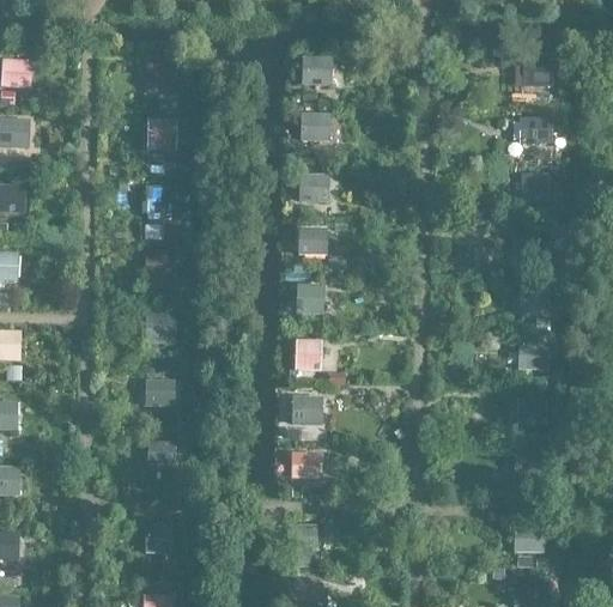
[(175,54),(146,54),(146,83),(175,83),(175,54)]
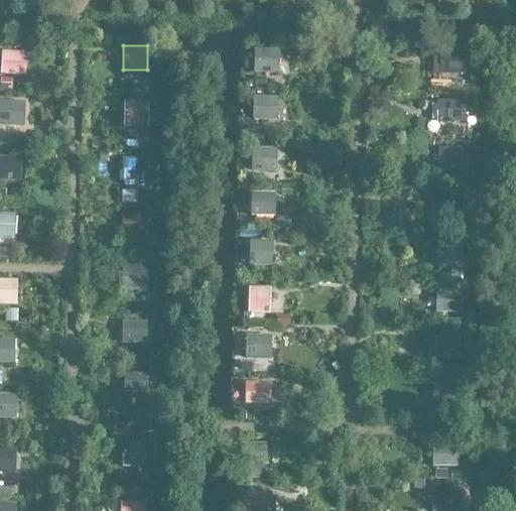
[(254,47),(254,72),(280,72),(280,47),(254,47)]
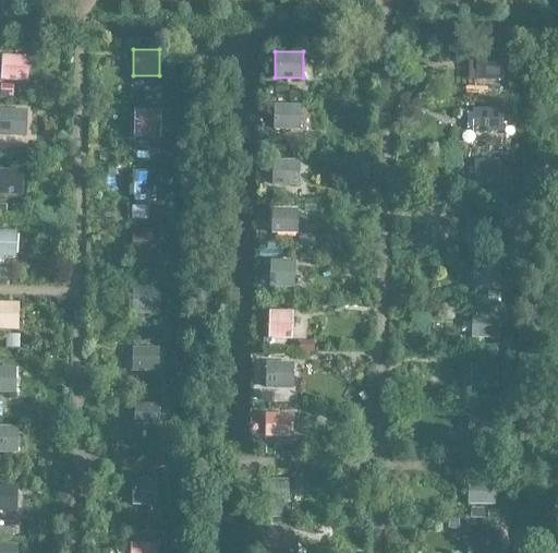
[(502,79),(504,51),(475,51),(475,79),(502,79)]
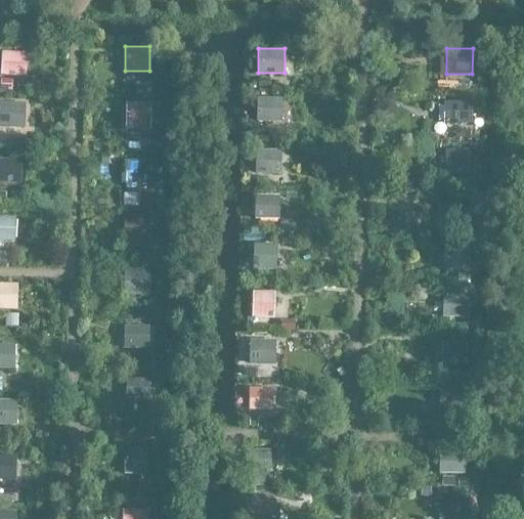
[(26,52),(1,50),(0,62),(0,73),(25,75),(26,52)]
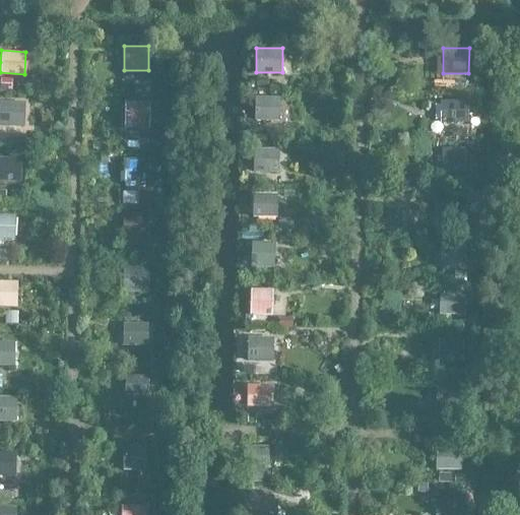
[(12,77),(0,77),(0,80),(0,88),(12,89),(12,77)]
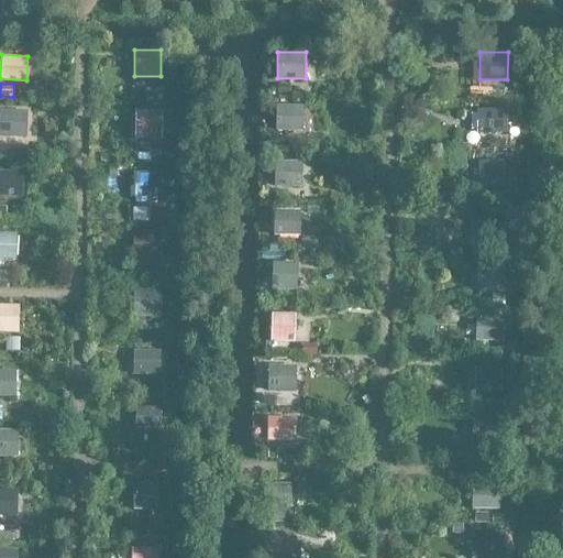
[(145,86),(145,98),(162,98),(162,87),(145,86)]
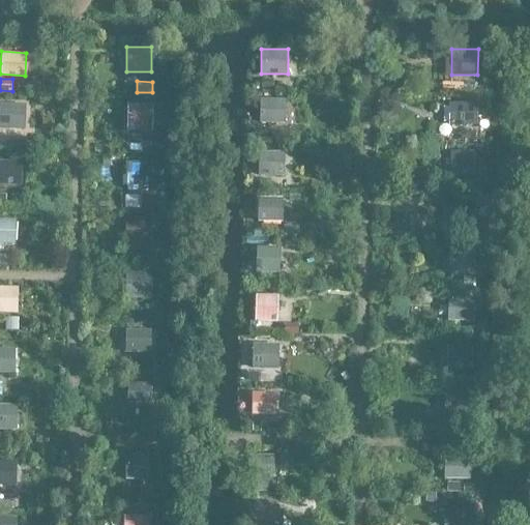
[(286,121),(286,97),(259,97),(259,121),(286,121)]
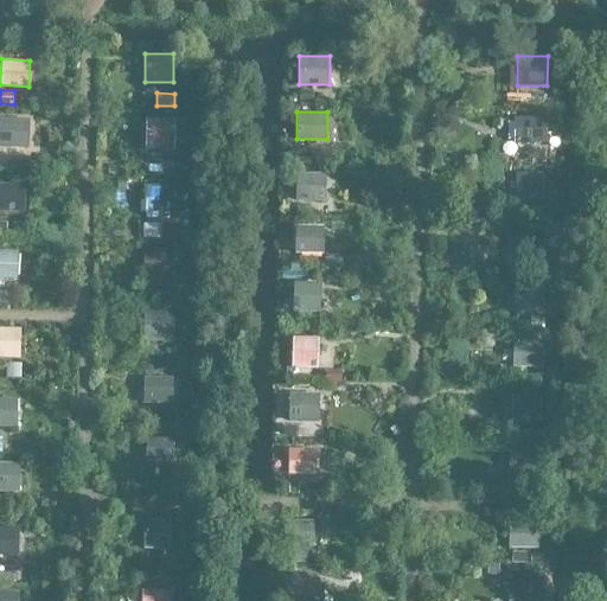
[(547,141),(547,115),(515,115),(513,141),(547,141)]
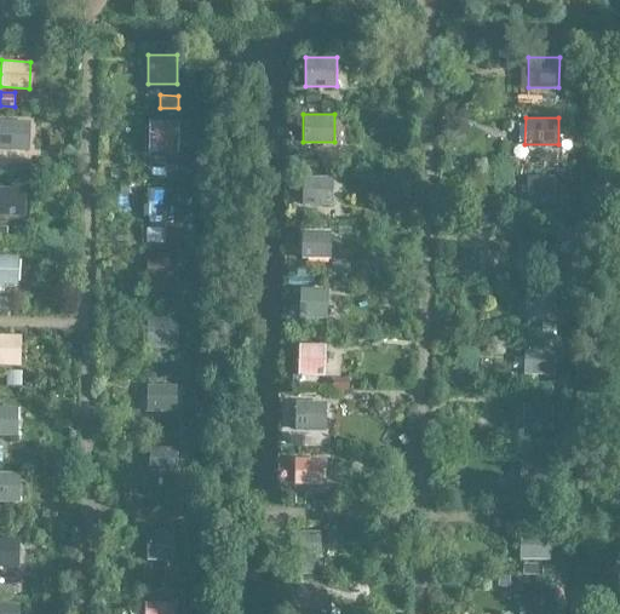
[(29,120),(0,119),(0,148),(29,149),(29,120)]
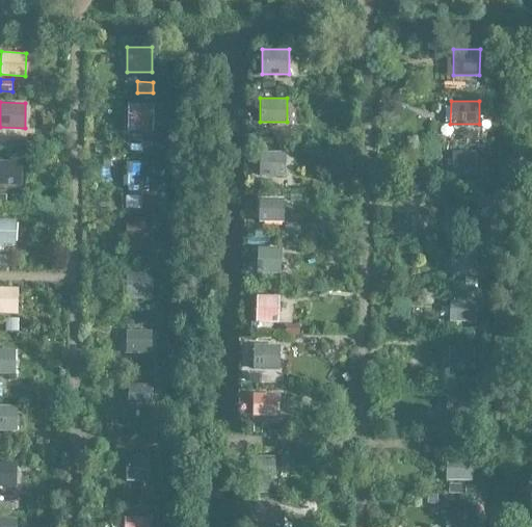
[(128,102),(127,130),(153,131),(153,102),(128,102)]
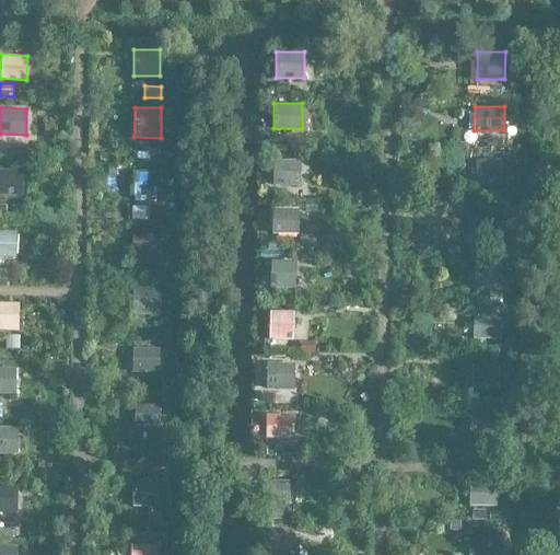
[(18,146),(0,146),(0,157),(16,157),(18,146)]
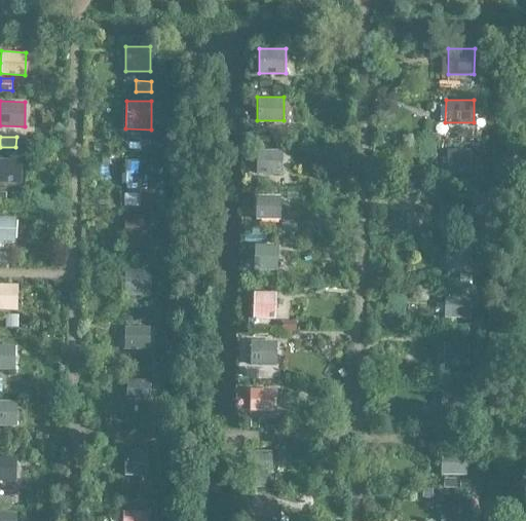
[(150,138),(140,138),(140,150),(150,150),(150,138)]
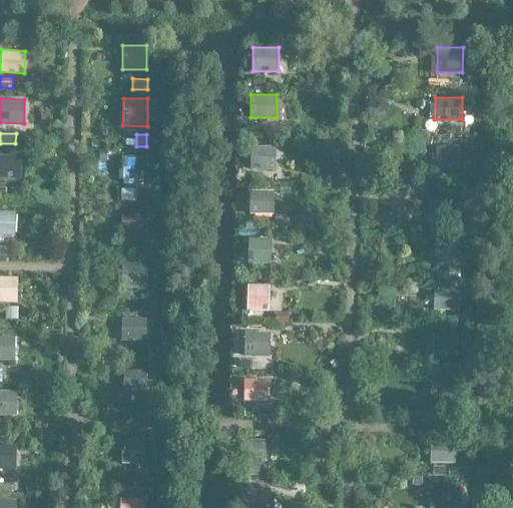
[(250,144),(249,167),(275,168),(276,144),(250,144)]
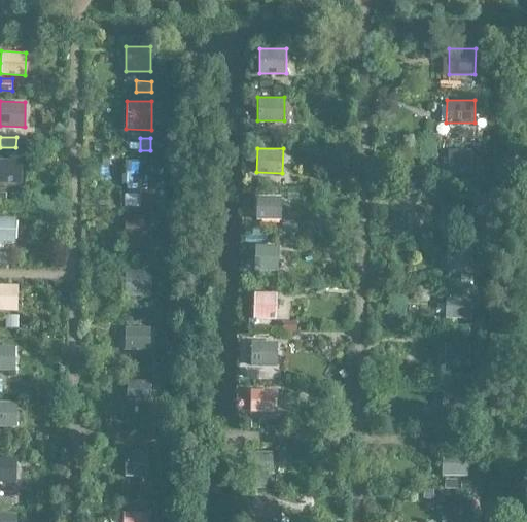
[(471,173),(472,148),(447,148),(447,173),(471,173)]
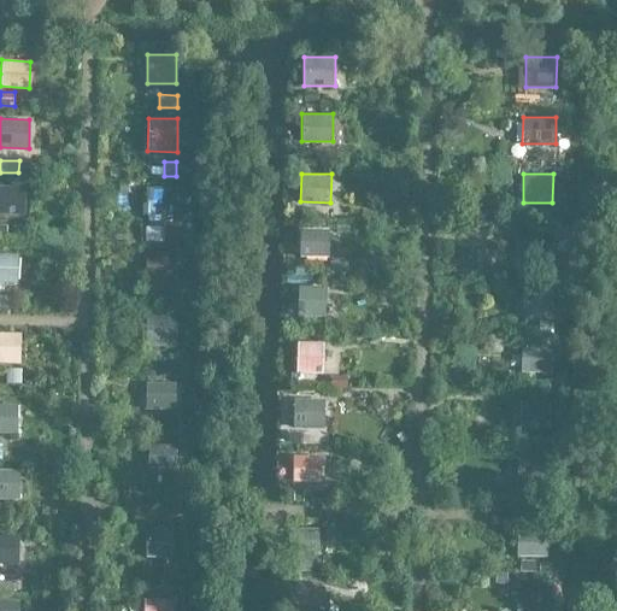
[(25,184),(0,183),(0,213),(25,215),(25,184)]
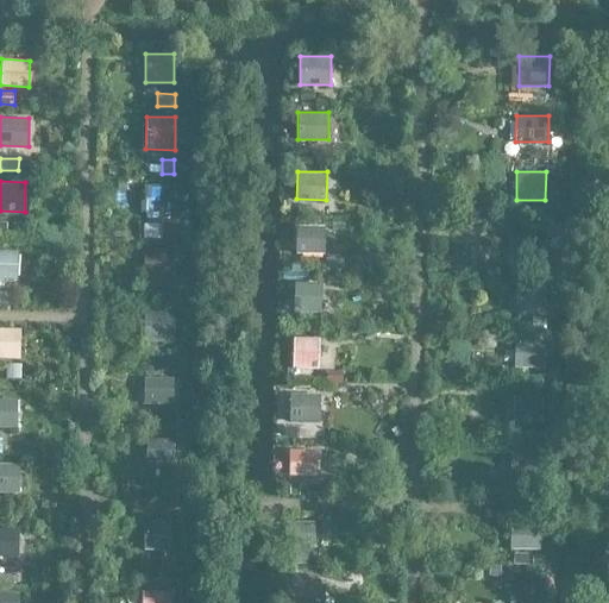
[(174,183),(144,184),(145,213),(174,212),(174,183)]
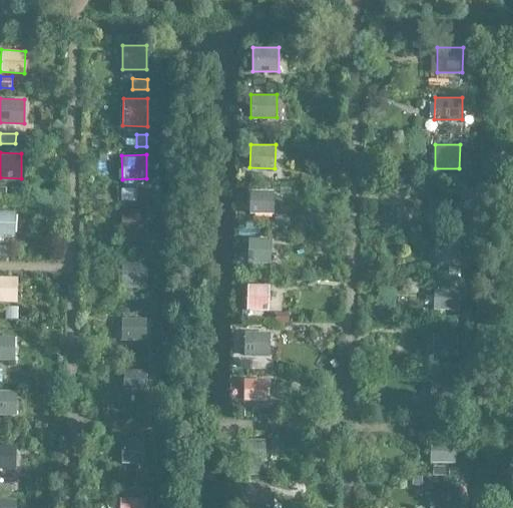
[(262,170),(251,169),(251,178),(261,178),(262,170)]
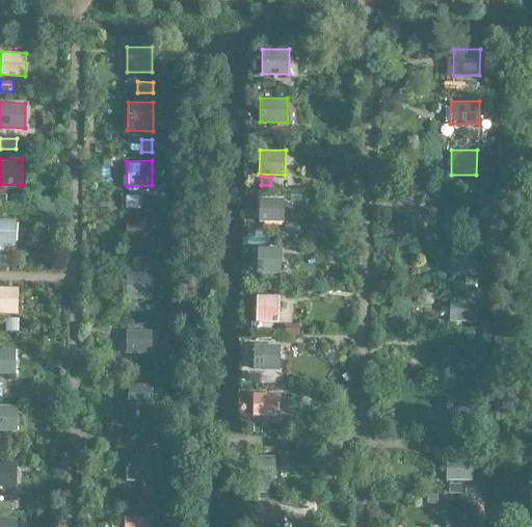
[(476,189),(477,179),(468,179),(467,189),(476,189)]
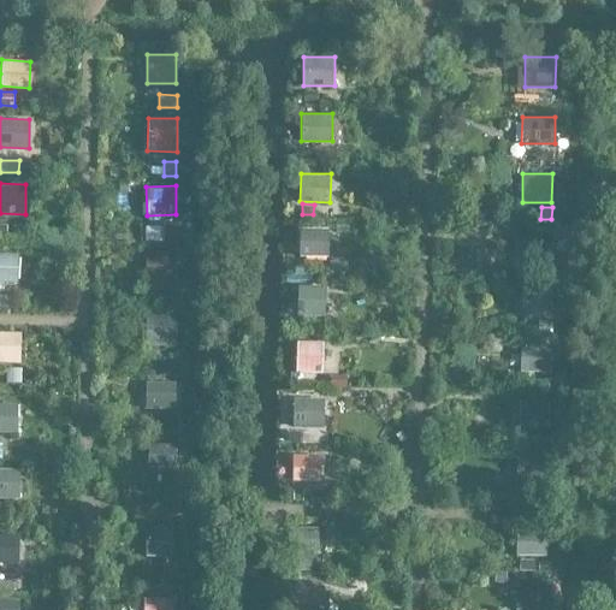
[(176,238),(176,225),(164,225),(164,238),(176,238)]
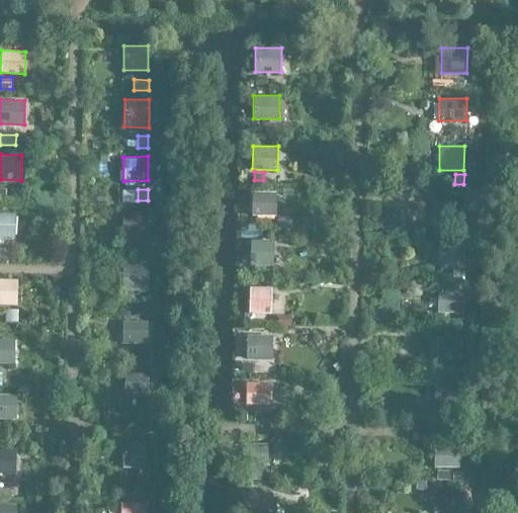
[(276,216),(277,191),(252,190),(251,216),(276,216)]
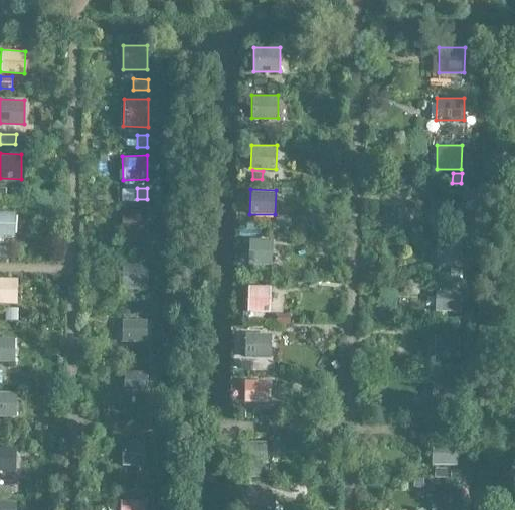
[(16,211),(0,210),(0,234),(14,236),(16,211)]
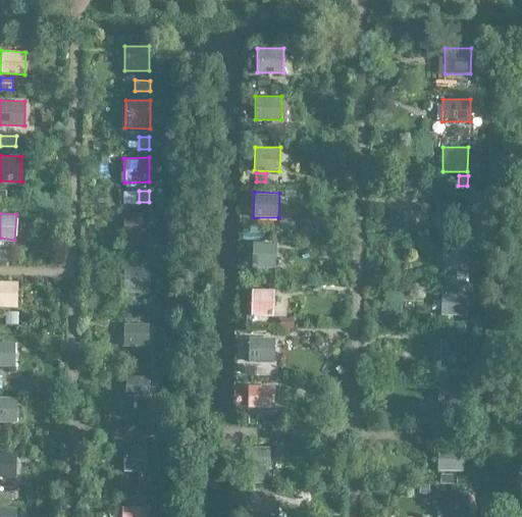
[(149,238),(149,213),(124,214),(124,238),(149,238)]
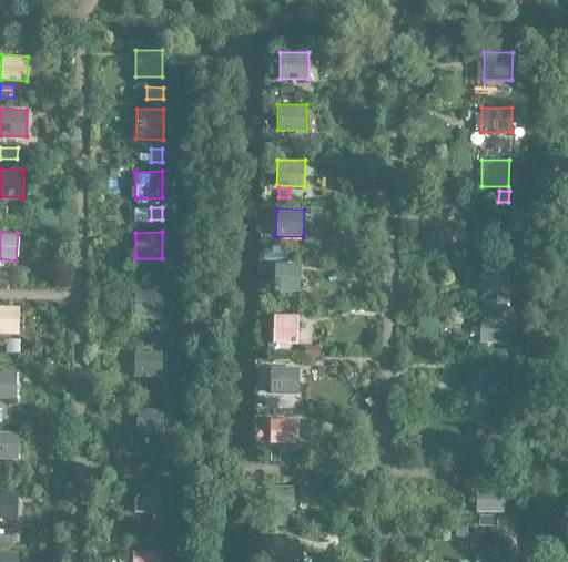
[(321,239),(304,239),(303,249),(320,251),(321,239)]
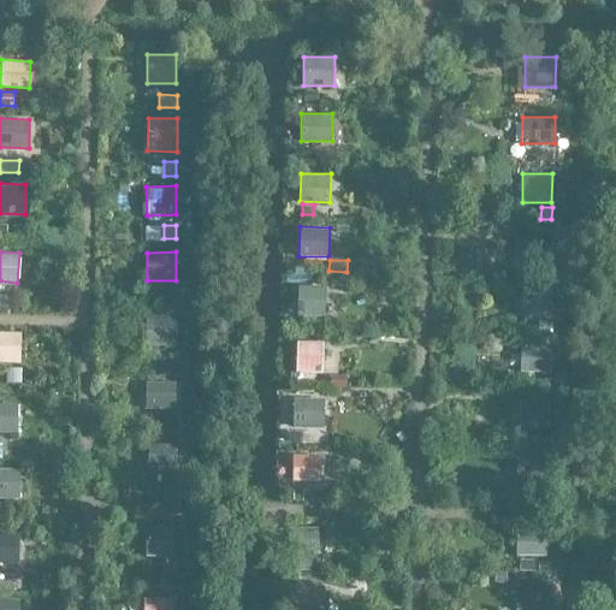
[(538,264),(538,276),(550,276),(550,265),(538,264)]
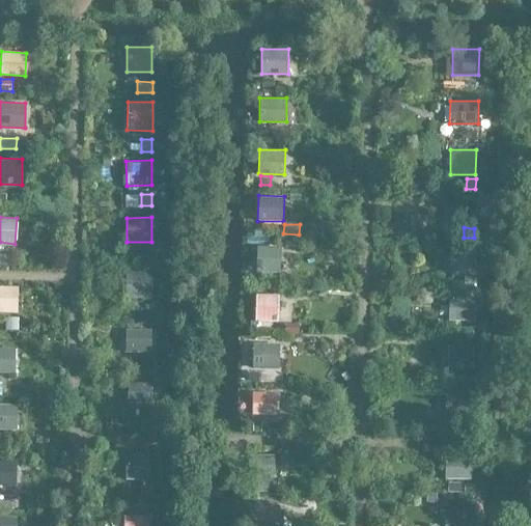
[(296,237),(285,236),(285,244),(296,245),(296,237)]
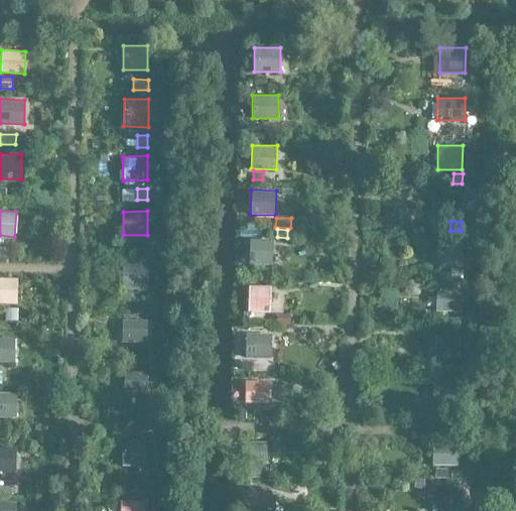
[(272,263),(273,239),(250,238),(249,263),(272,263)]
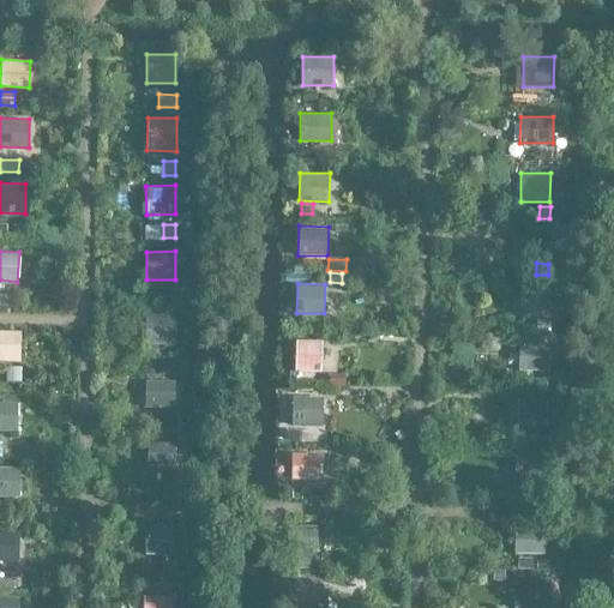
[(549,313),(549,286),(521,284),(521,313),(549,313)]
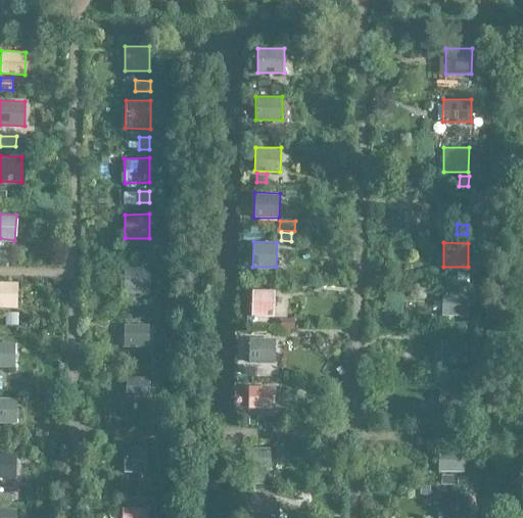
[(149,268),(123,268),(123,292),(149,292),(149,268)]
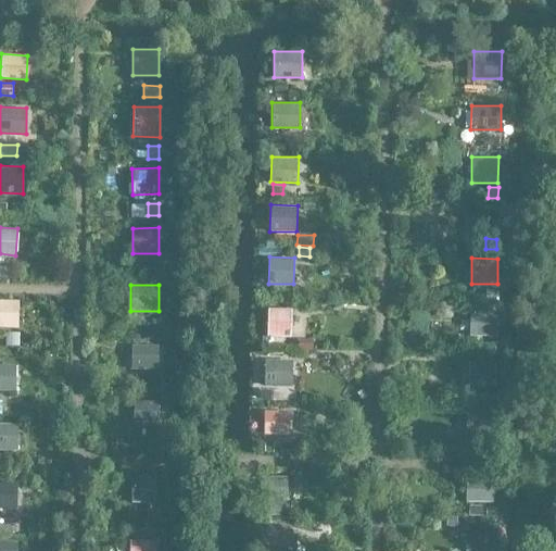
[(495,289),(483,289),(482,299),(495,299),(495,289)]
